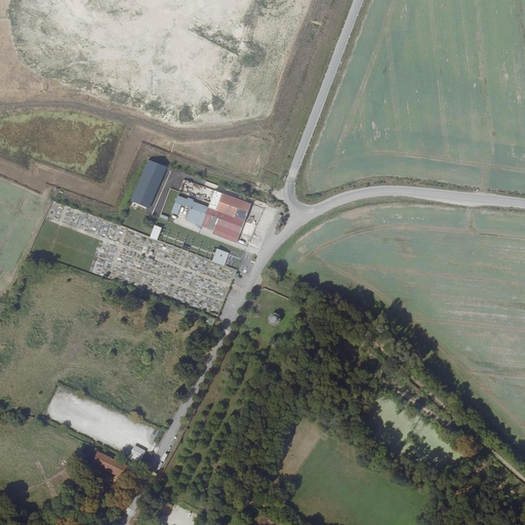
[(153,171),(156,162),(149,160),(145,168),(153,171)]
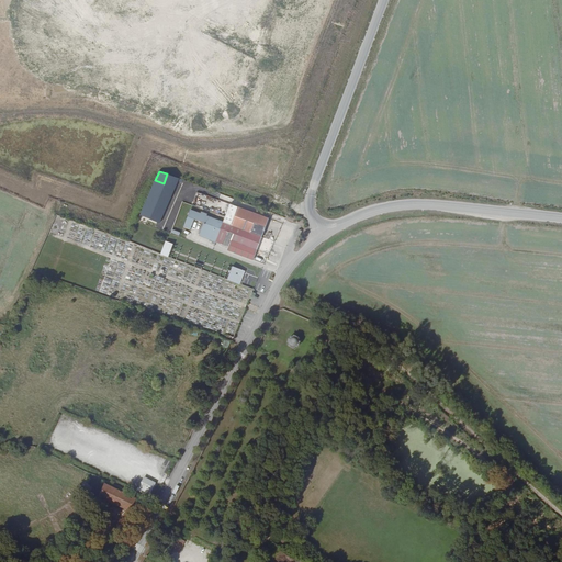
[(146,200),(142,213),(146,215),(152,202),(146,200)]
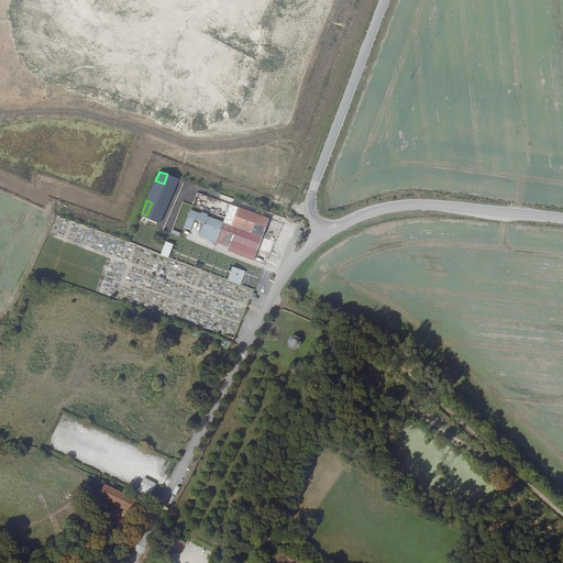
[(264,232),(269,218),(230,203),(224,218),(264,232)]
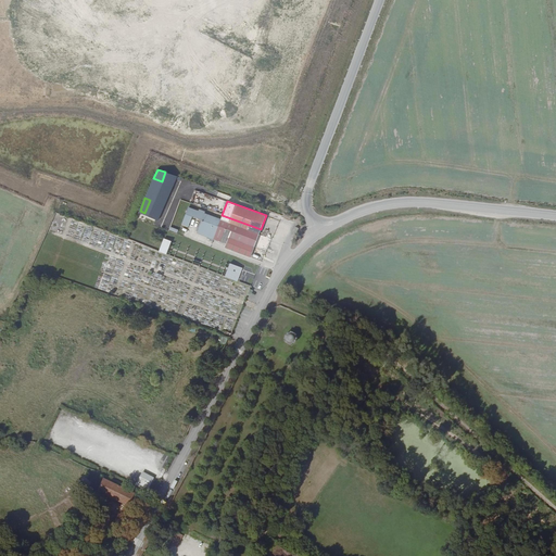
[(207,237),(214,239),(220,219),(203,213),(199,212),(188,207),(182,224),(188,226),(191,216),(202,219),(199,229),(209,234),(207,237)]
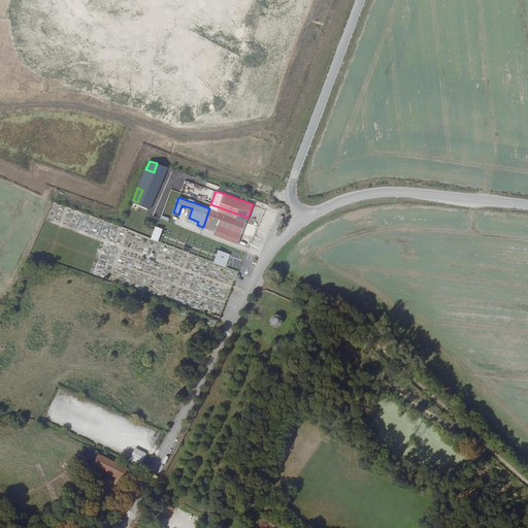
[(210,204),(209,208),(246,222),(248,218),(210,204)]
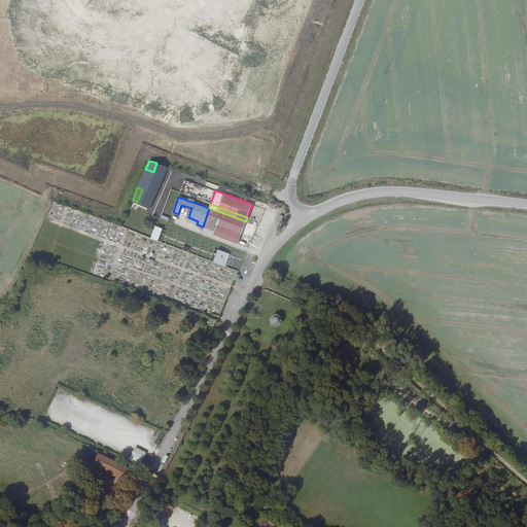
[(209,208),(203,226),(208,229),(213,216),(219,219),(217,224),(241,234),(246,221),(209,208)]
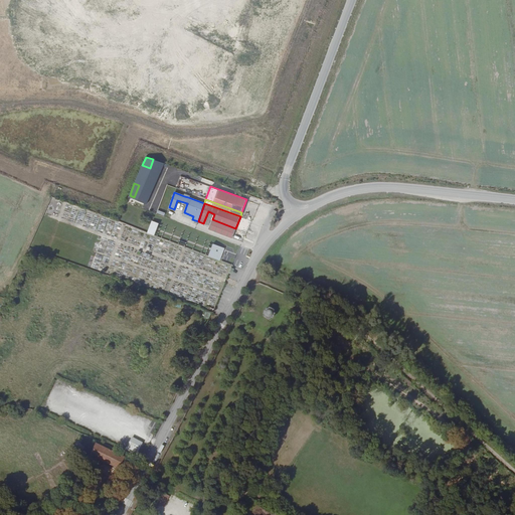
[(208,211),(203,223),(209,225),(208,228),(232,237),(235,228),(212,219),(214,214),(208,211)]
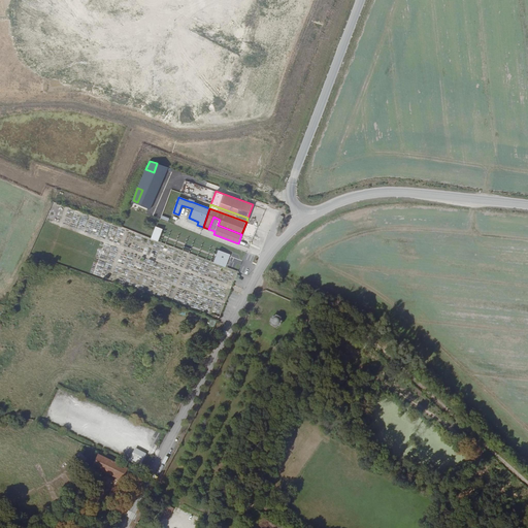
[(213,263),(226,267),(230,254),(219,250),(213,263)]
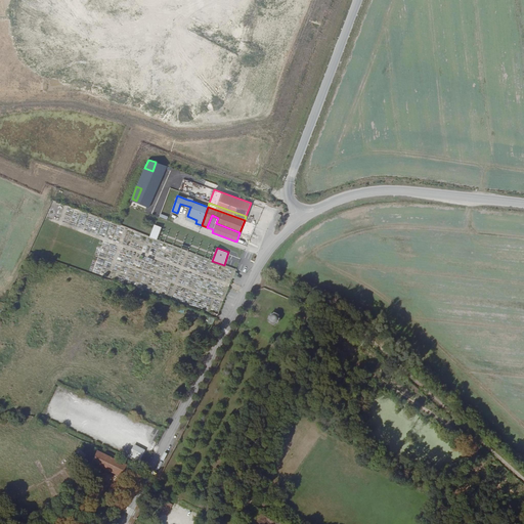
[(277,323),(279,318),(278,318),(278,316),(278,315),(274,313),(273,313),(270,314),(268,318),(268,319),(269,321),(273,324),(274,323),(276,323),(277,323)]
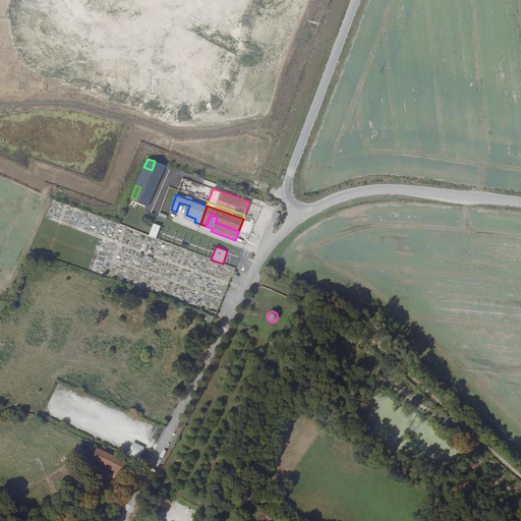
[(138,459),(145,447),(133,442),(127,453),(138,459)]
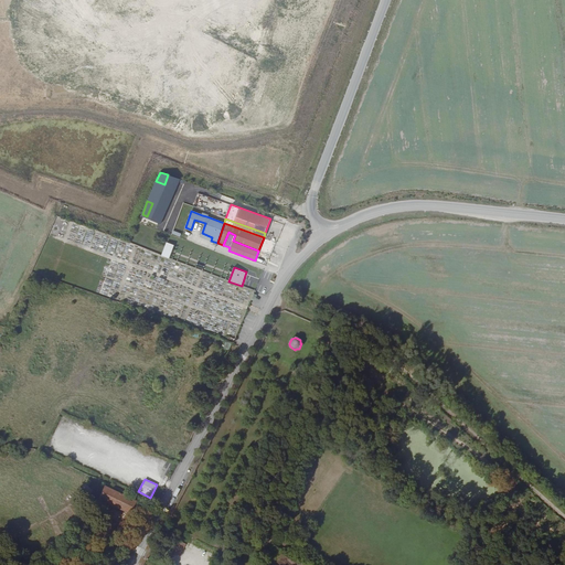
[(125,493),(119,490),(117,492),(105,487),(99,499),(130,514),(136,502),(124,496),(125,493)]
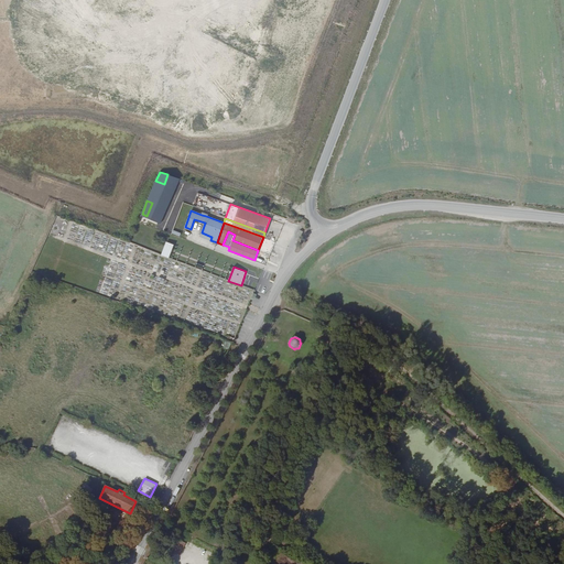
[(180,555),(186,543),(180,540),(174,552),(180,555)]
